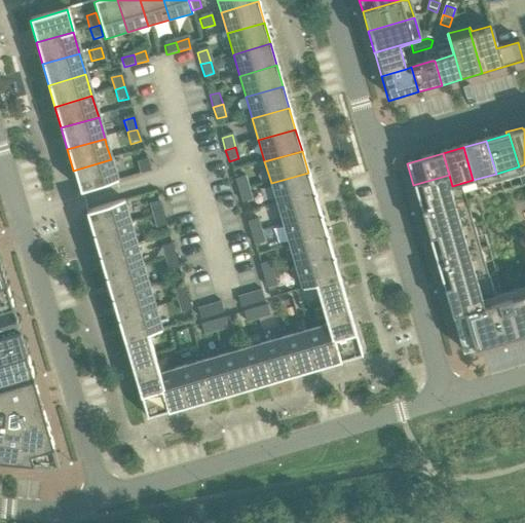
[(111,159),(73,171),(80,193),(117,182),(111,159)]
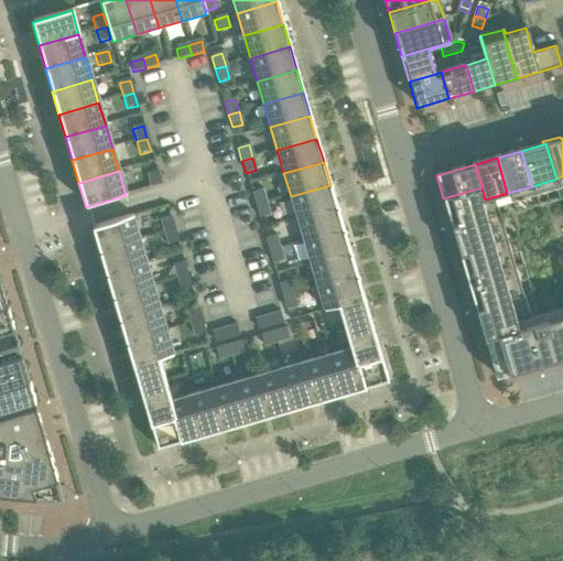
[(147,175),(150,189),(161,185),(157,173),(147,175)]
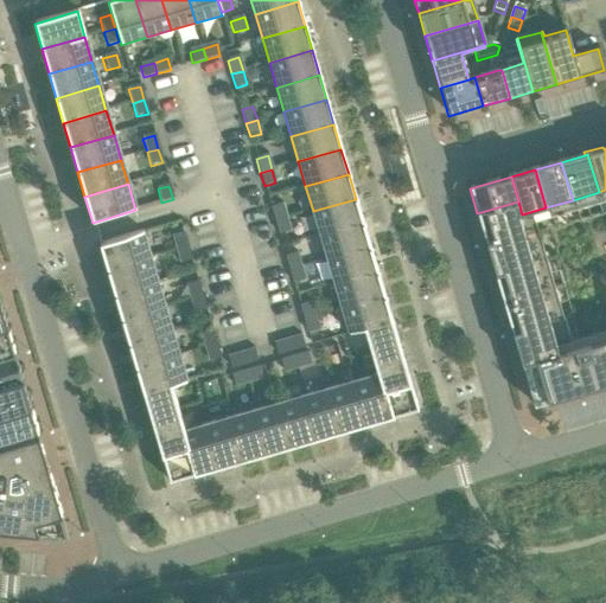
[(313,211),(320,236),(363,223),(356,199),(313,211)]
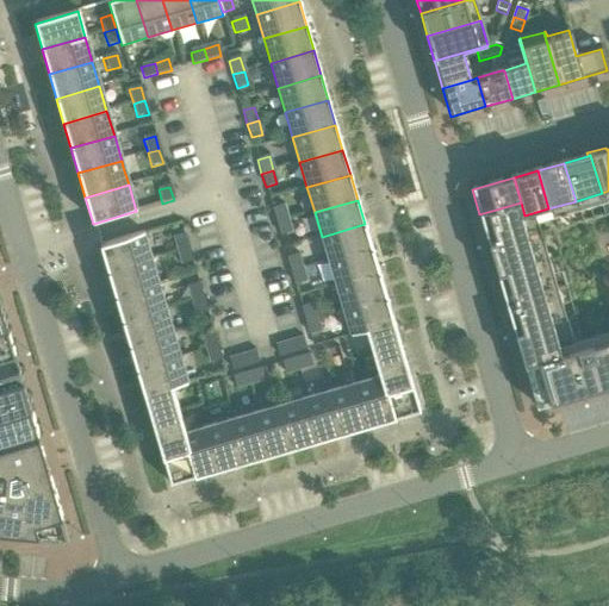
[(488,244),(526,235),(520,217),(523,216),(524,216),(521,202),(479,214),(488,244)]
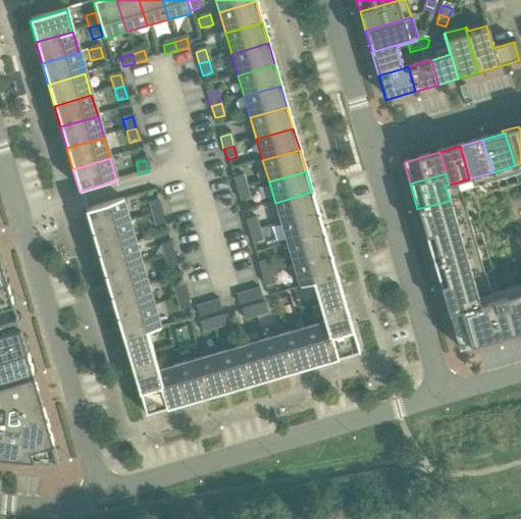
[(232,179),(237,191),(246,189),(243,176),(232,179)]
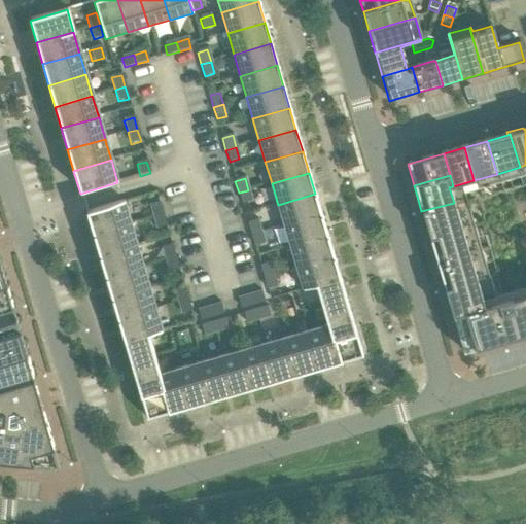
[(248,190),(239,193),(242,205),(252,202),(248,190)]
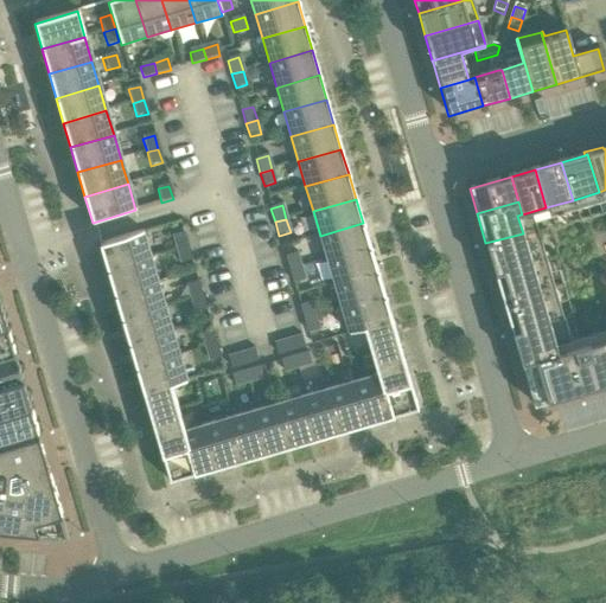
[(320,236),(327,261),(370,248),(363,223),(320,236)]
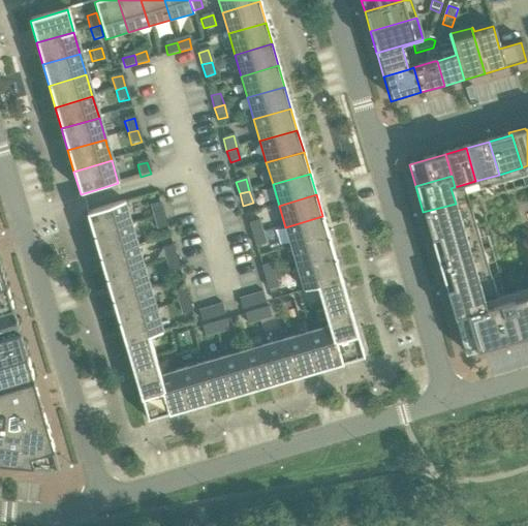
[(87,214),(93,237),(130,225),(124,203),(87,214)]
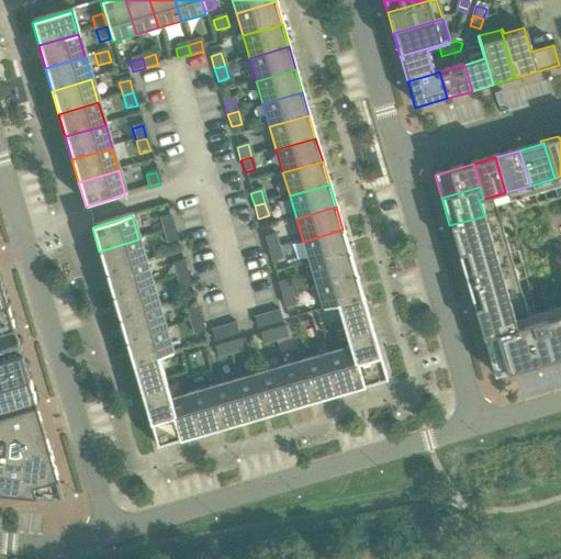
[(458,254),(492,245),(484,216),(449,225),(451,230),(449,231),(456,250),(457,250),(458,254)]
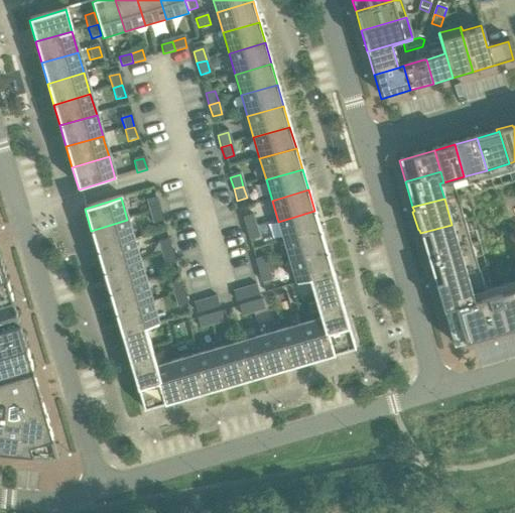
[(146,202),(149,214),(159,211),(155,200),(146,202)]
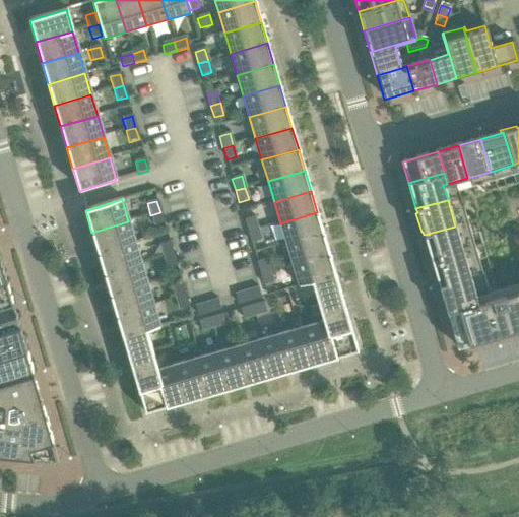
[(160,212),(150,215),(154,227),(164,223),(160,212)]
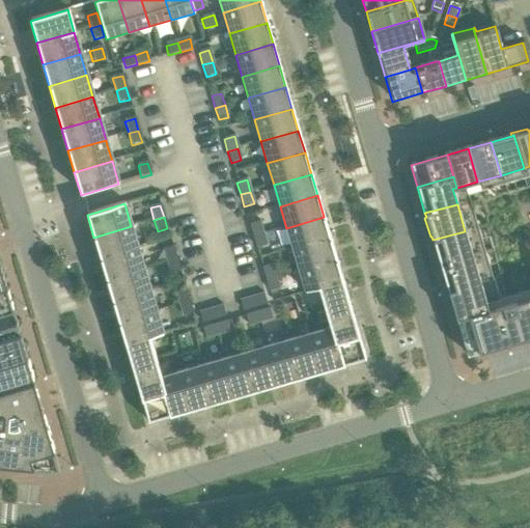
[(286,228),(293,249),(330,239),(324,217),(286,228)]
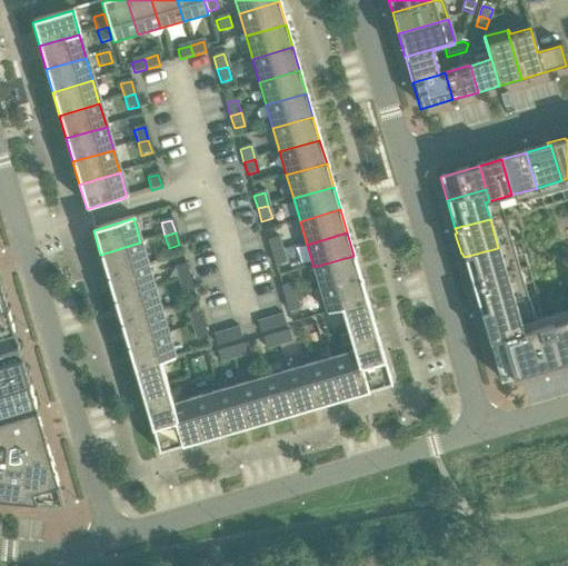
[(267,241),(271,255),(281,251),(278,239),(267,241)]
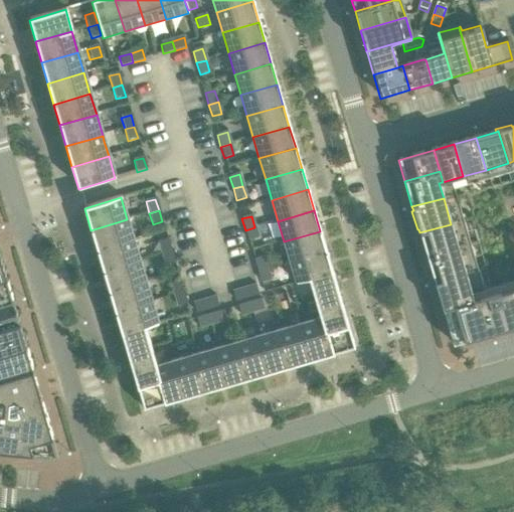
[(91,230),(97,251),(133,240),(127,219),(91,230)]
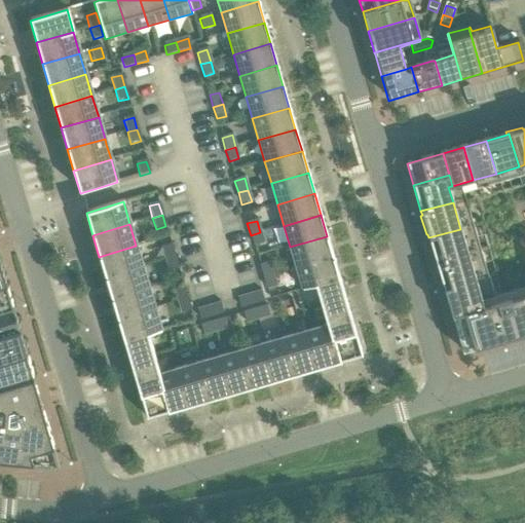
[(428,239),(436,263),(467,255),(460,229),(428,237),(428,239)]
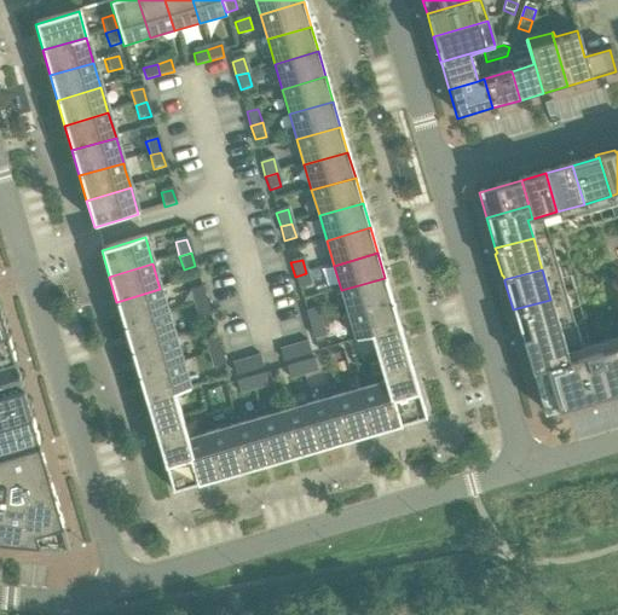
[(306,273),(295,277),(299,290),(311,286),(306,273)]
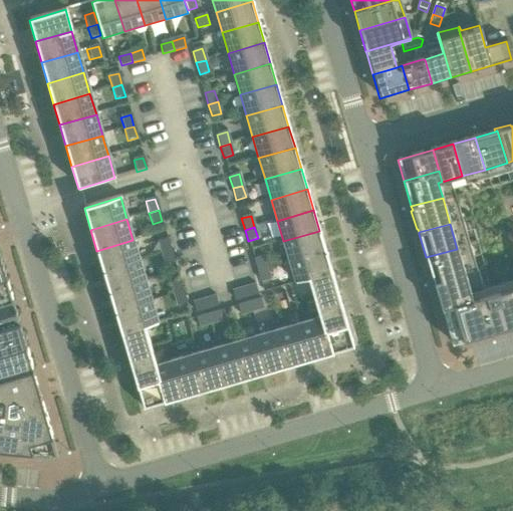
[(319,231),(283,241),(289,262),(325,252),(319,231)]
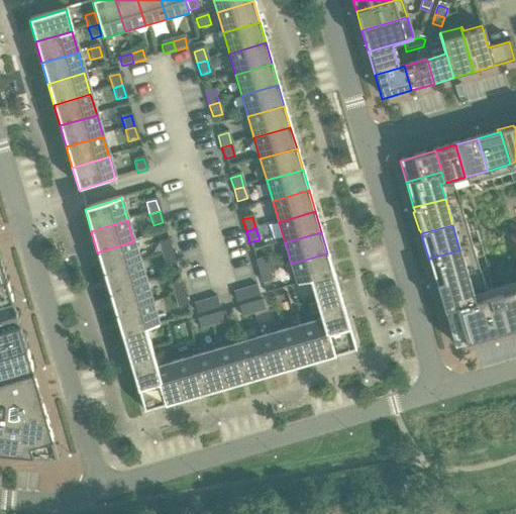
[(481,300),(443,311),(445,318),(447,322),(449,330),(453,342),(454,347),(457,346),(461,344),(470,342),(474,341),(479,339),(490,336),(499,333),(504,332),(515,328),(515,240),(515,241),(515,243),(515,290),(502,295),(501,295),(490,298),(487,299),(481,301),(481,300)]
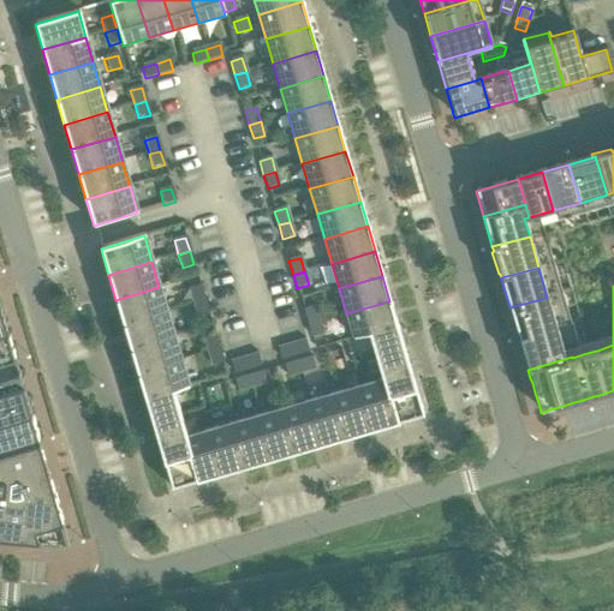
[(115,300),(123,324),(166,312),(159,287),(115,300)]
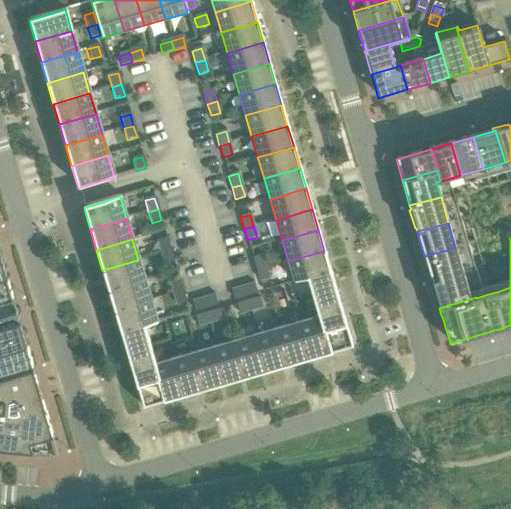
[(157,242),(160,253),(170,250),(167,239),(157,242)]
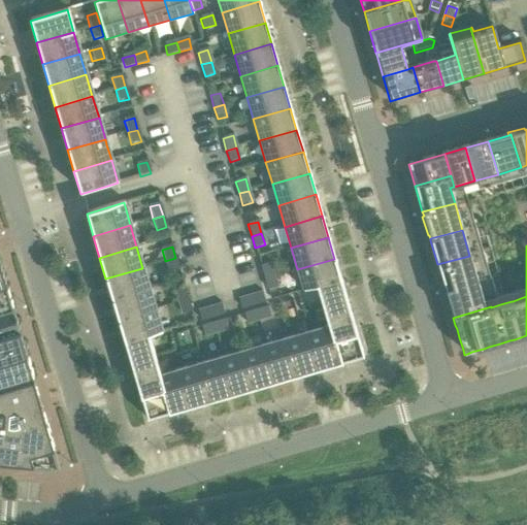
[(469,256),(437,264),(446,290),(478,282),(469,256)]
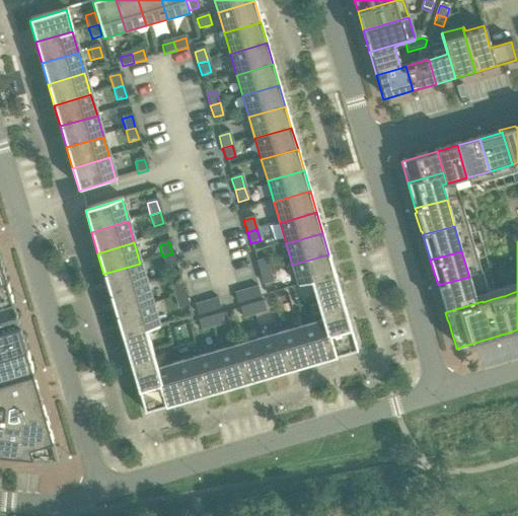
[(172,253),(162,256),(166,269),(175,266),(172,253)]
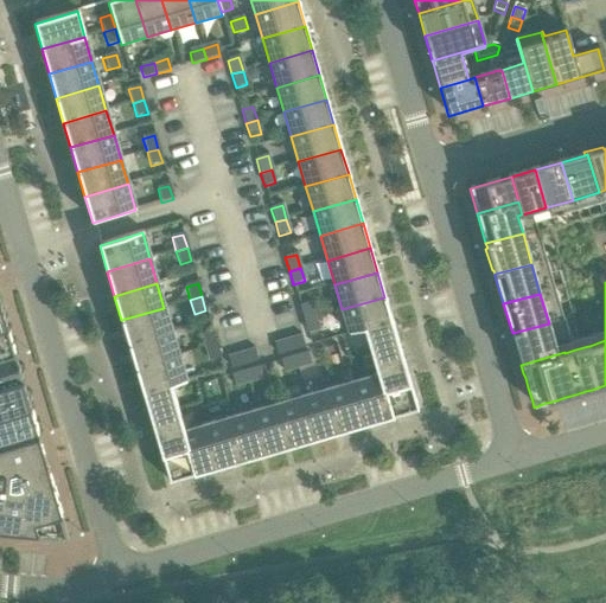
[(349,335),(364,331),(391,322),(384,297),(342,309),(349,335)]
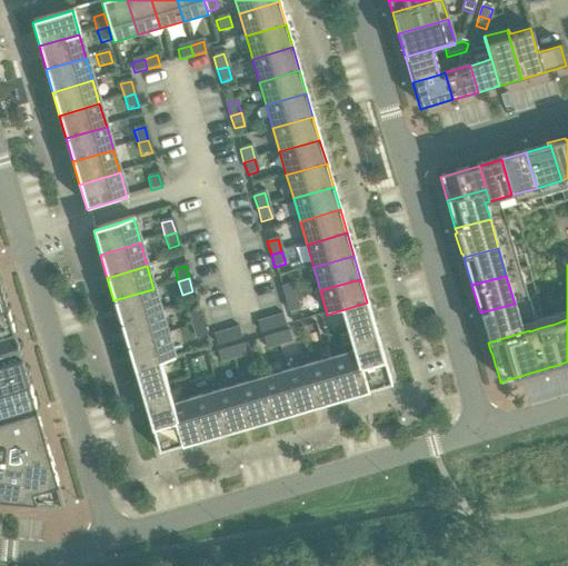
[(280,288),(285,300),(295,298),(291,285),(280,288)]
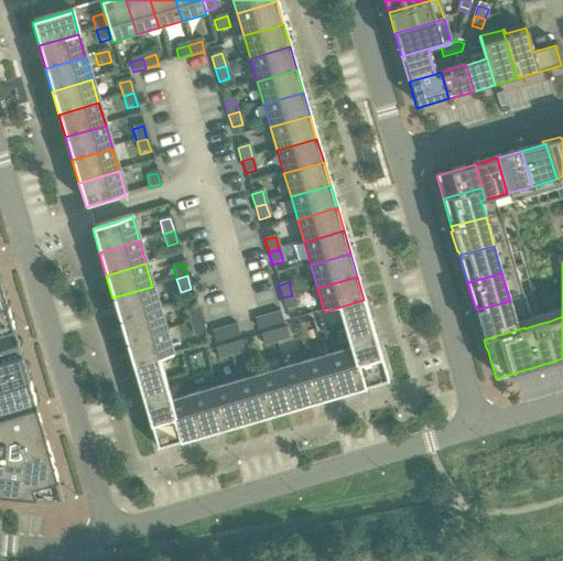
[(112,298),(119,321),(159,309),(152,287),(112,298)]
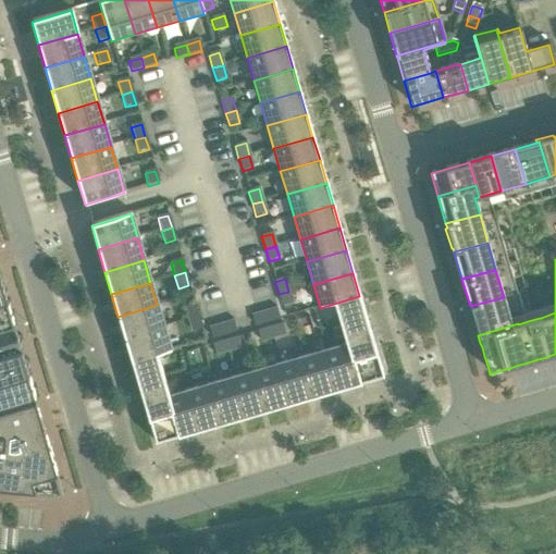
[(288,292),(279,294),(282,307),(293,304),(288,292)]
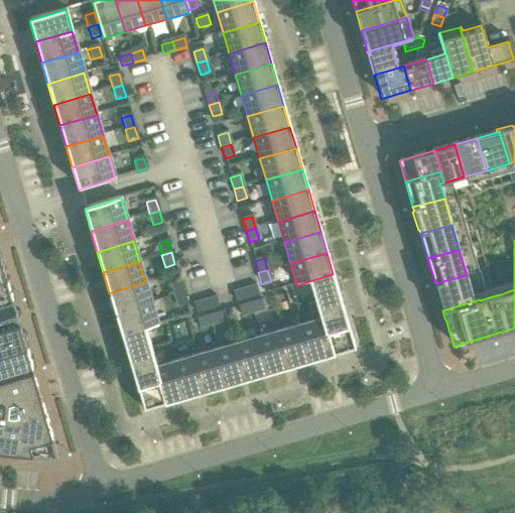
[(309,281),(320,317),(344,311),(333,274),(309,281)]
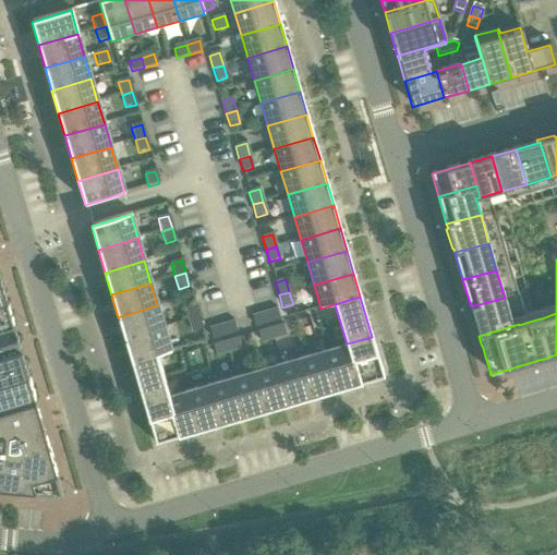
[(505,298),(471,306),(471,311),(470,311),(476,333),(511,323),(505,298)]
